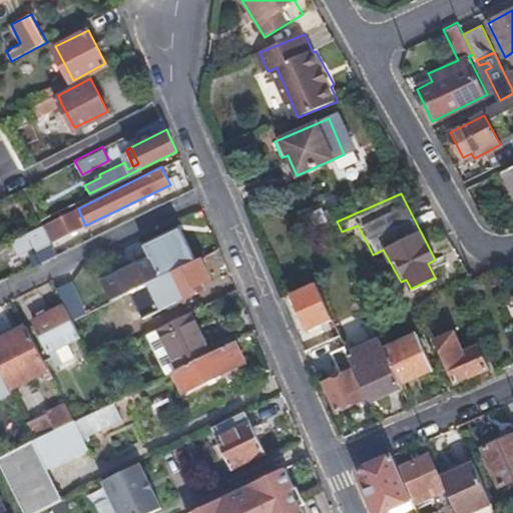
[(43,245),(85,225),(78,208),(35,229),(43,245)]
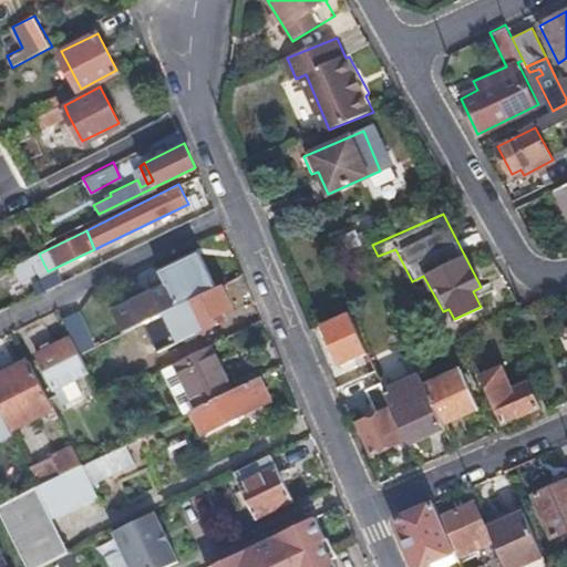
[(116,307),(127,331),(185,301),(215,287),(198,253),(160,271),(163,277),(166,284),(155,288),(116,307)]
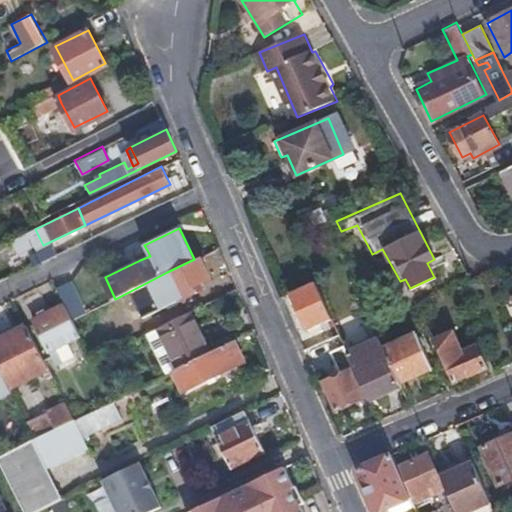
[(20,237),(7,243),(15,258),(43,245),(35,229),(20,237)]
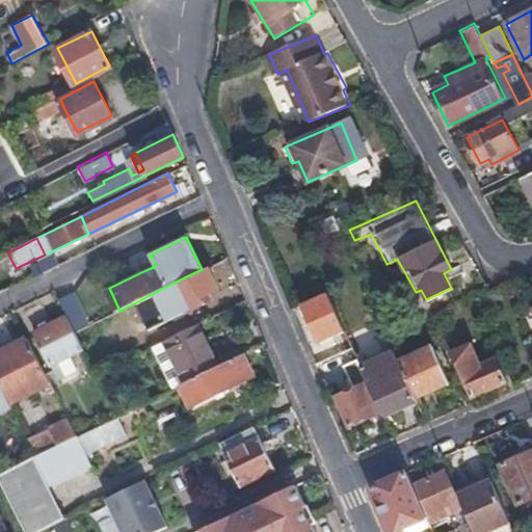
[(38,261),(43,271),(57,265),(52,255),(38,261)]
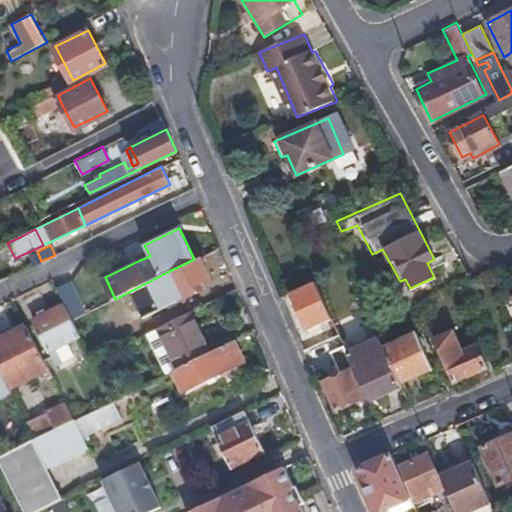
[(150,256),(147,250),(137,254),(140,260),(150,256)]
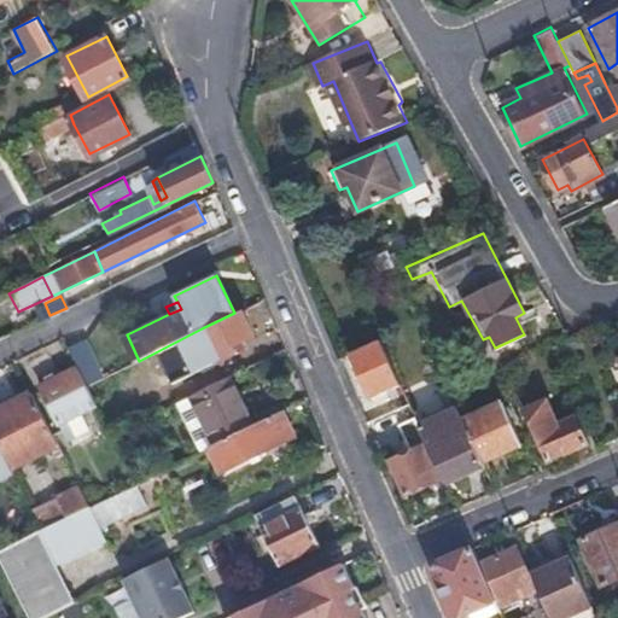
[(252,333),(239,310),(234,313),(202,328),(205,340),(198,344),(207,363),(215,359),(216,361),(237,351),(235,344),(252,333)]
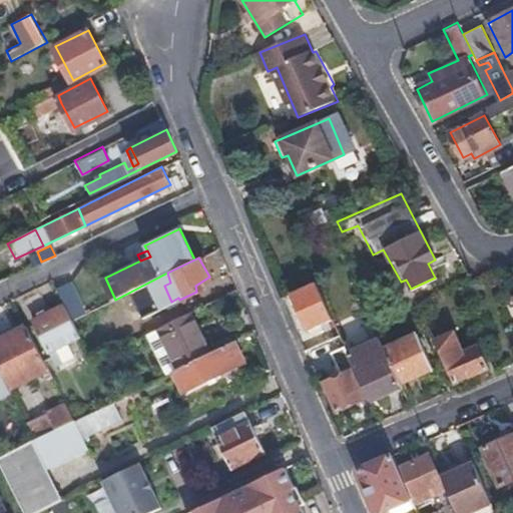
[(328,322),(333,319),(316,281),(291,293),(308,330),(317,327),(319,332),(331,328),(328,322)]
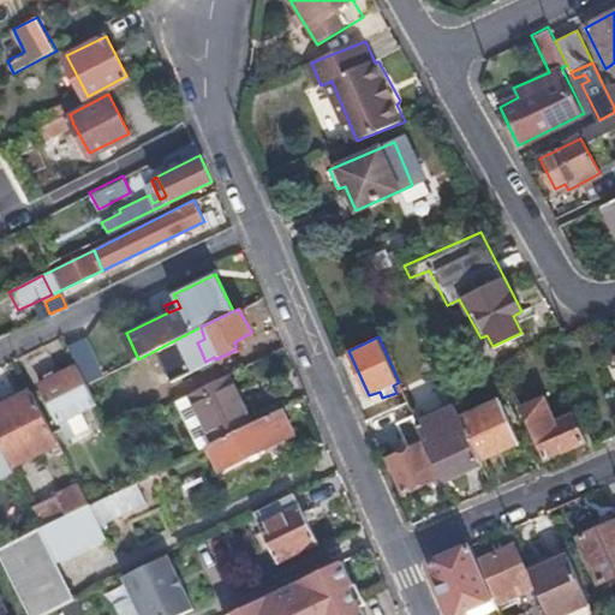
[(87,339),(67,347),(78,368),(83,378),(100,370),(87,339)]
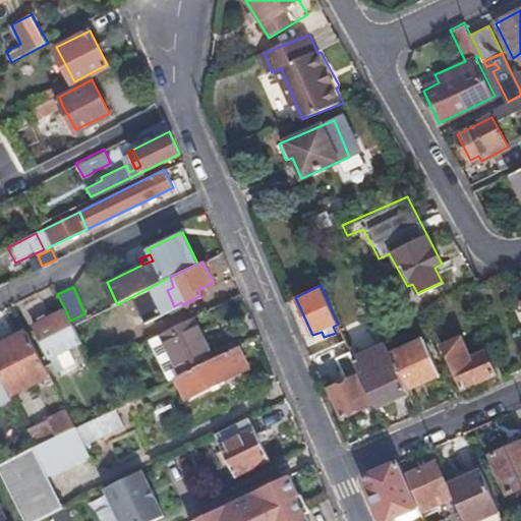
[(59,355),(81,343),(73,326),(70,321),(66,311),(35,326),(54,364),(61,360),(59,355)]
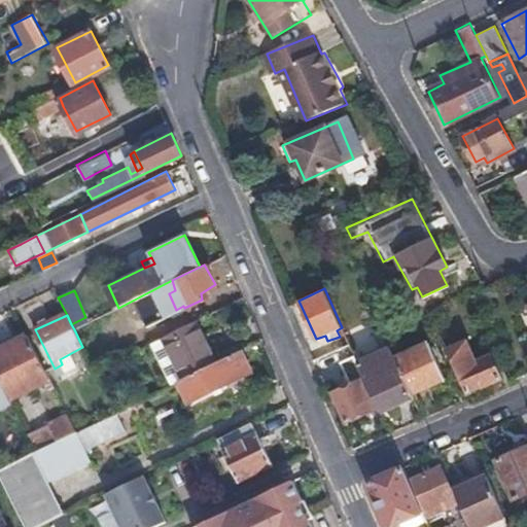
[(216,361),(197,319),(162,337),(170,353),(178,369),(183,378),(216,361)]
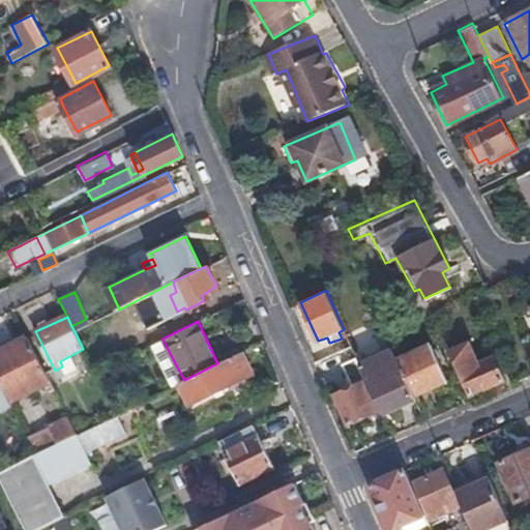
[(0,350),(0,377),(12,402),(51,382),(29,336),(0,350)]
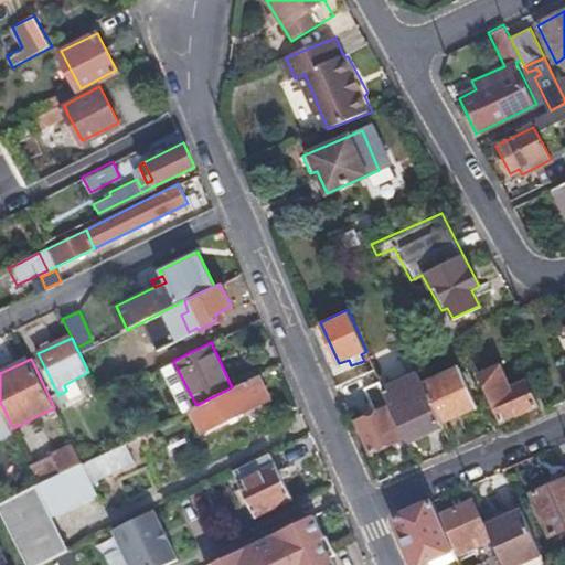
[(478,375),(499,423),(536,406),(526,381),(509,387),(499,366),(478,375)]
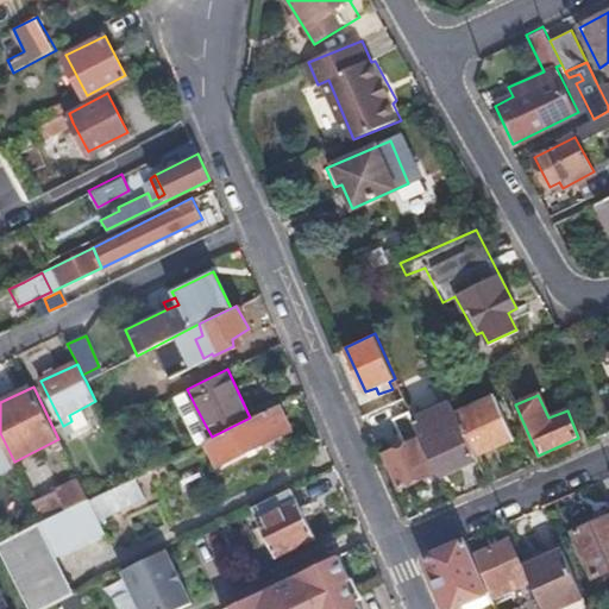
[(457,418),(473,456),(514,438),(509,426),(516,421),(508,397),(498,401),(496,396),(456,414),(457,418)]
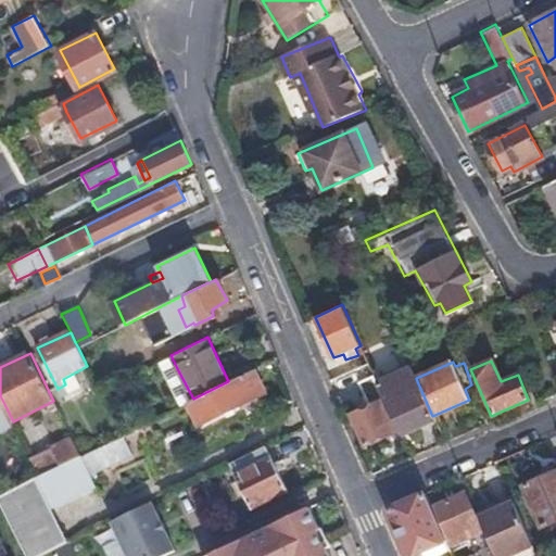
[(331,379),(338,395),(361,386),(359,380),(365,378),(359,367),(331,379)]
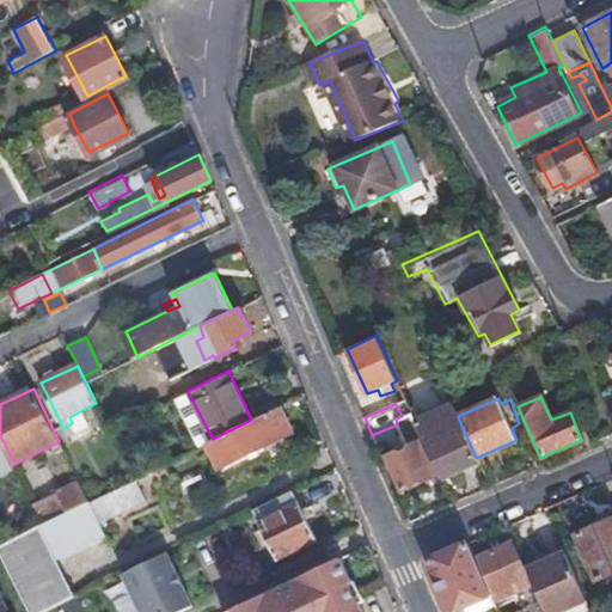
[(289,433),(276,407),(251,420),(213,439),(208,441),(222,466),(289,433)]
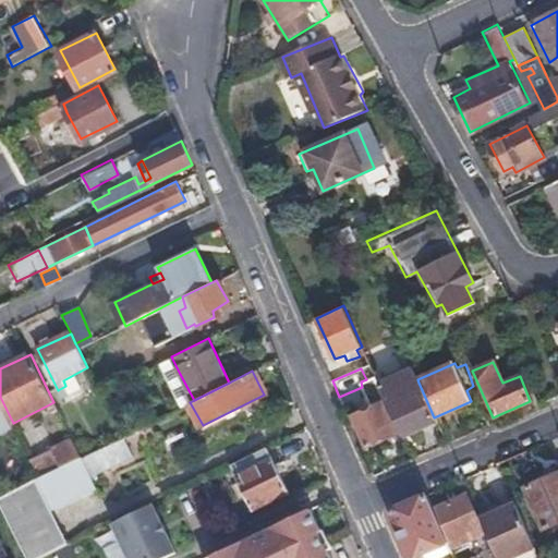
[(174,398),(189,390),(180,374),(167,380),(174,398)]
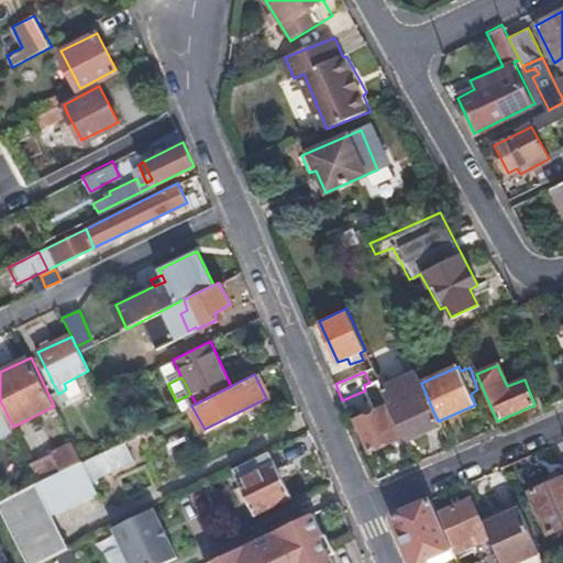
[(407,434),(438,421),(422,386),(409,392),(406,387),(390,395),(407,434)]
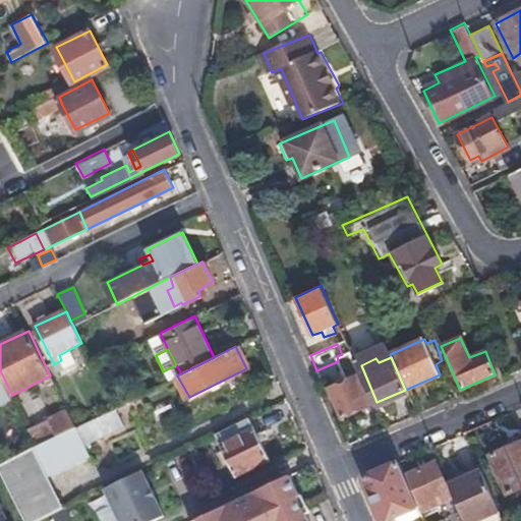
[(12,395),(0,370),(0,413),(17,405),(12,395)]
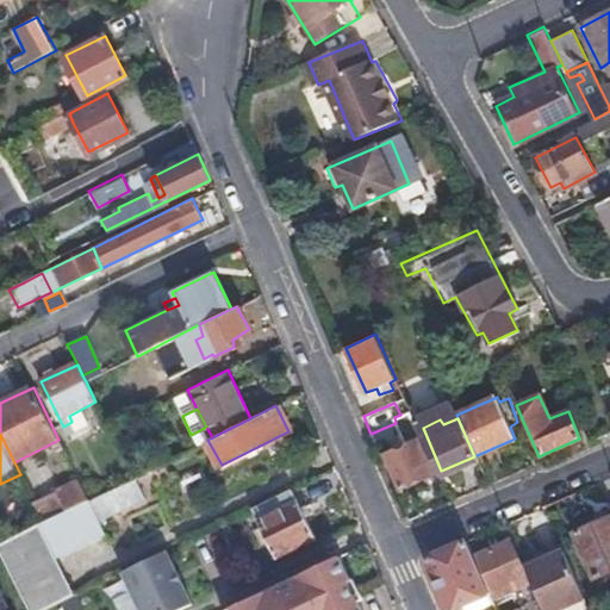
[(418,440),(385,454),(400,489),(434,474),(418,440)]
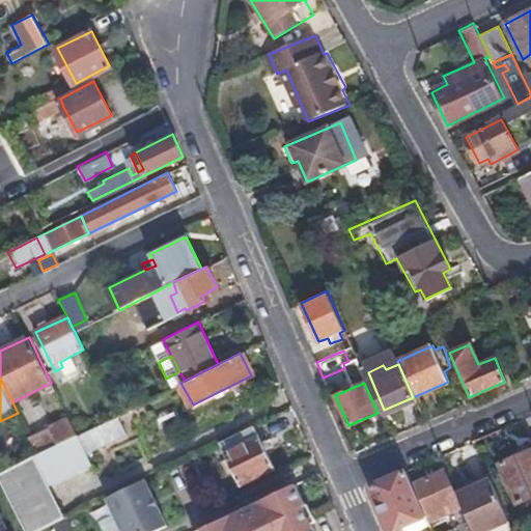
[(116,415),(112,417),(117,425),(135,416),(132,408),(116,415)]
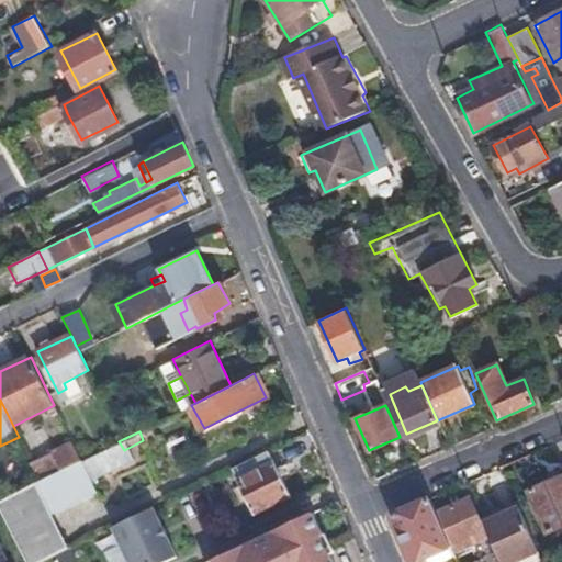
[(31,461),(41,481),(80,461),(76,451),(71,442),(31,461)]
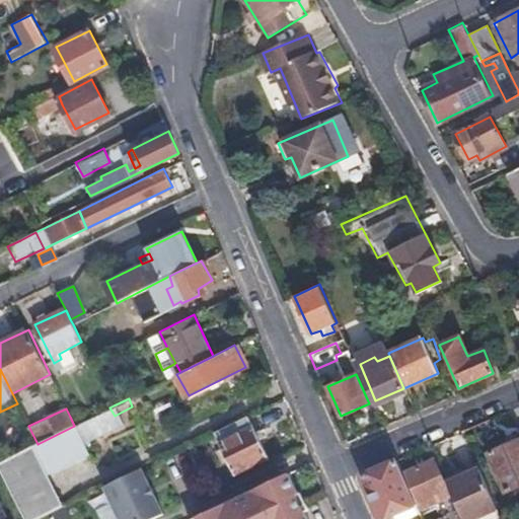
[(70,417),(74,426),(84,421),(88,419),(84,409),(70,417)]
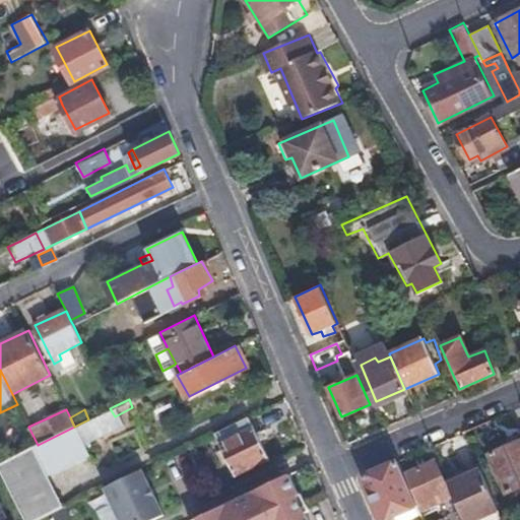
[(84,421),(88,430),(101,424),(96,415),(88,419),(84,421)]
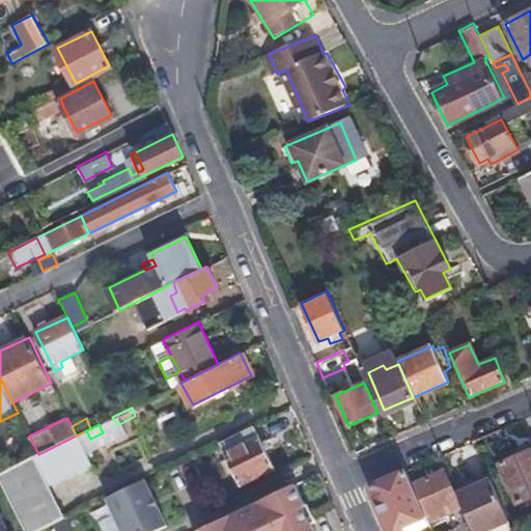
[(76,436),(38,454),(49,473),(95,450),(90,439),(86,430),(76,436)]
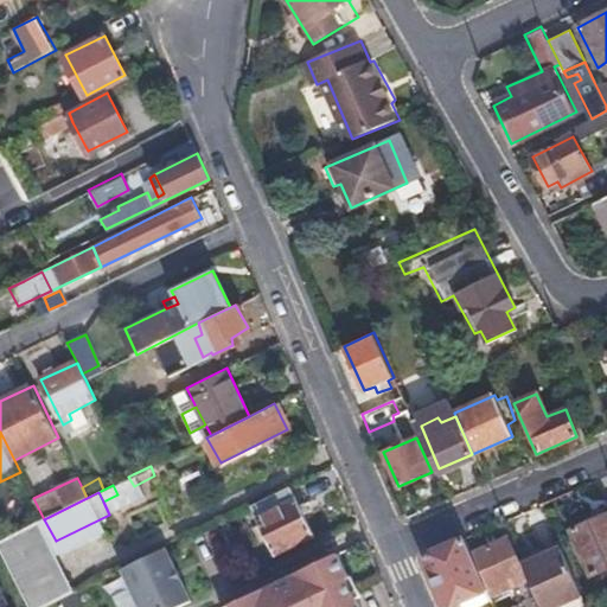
[(311,534),(295,500),(259,518),(274,553),(311,534)]
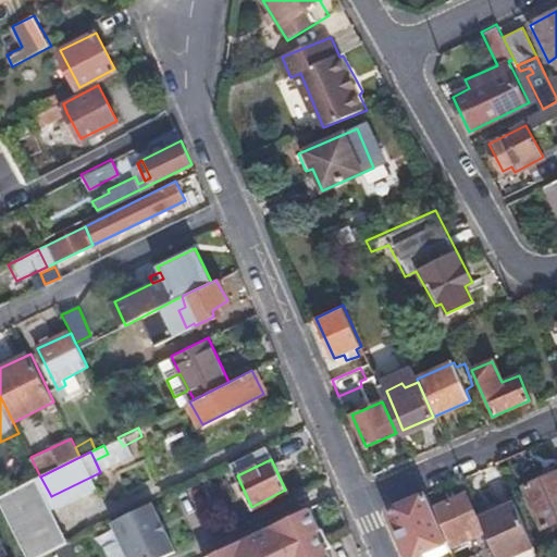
[(556,472),(523,486),(542,530),(556,523),(556,472)]
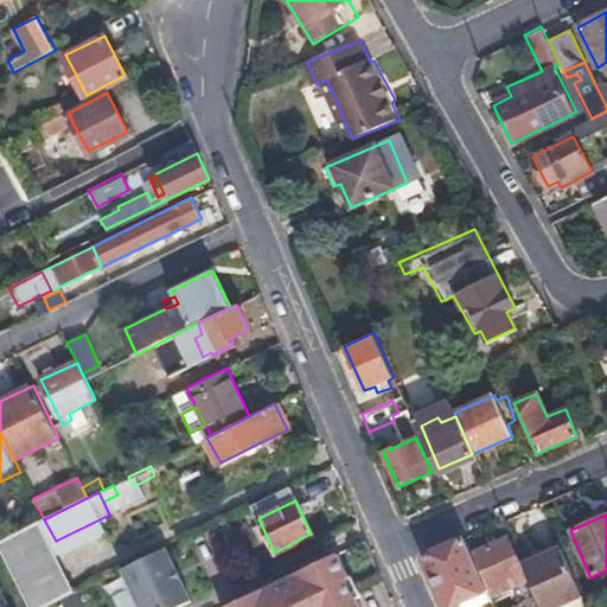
[(36,523),(46,545),(56,541),(44,519),(36,523)]
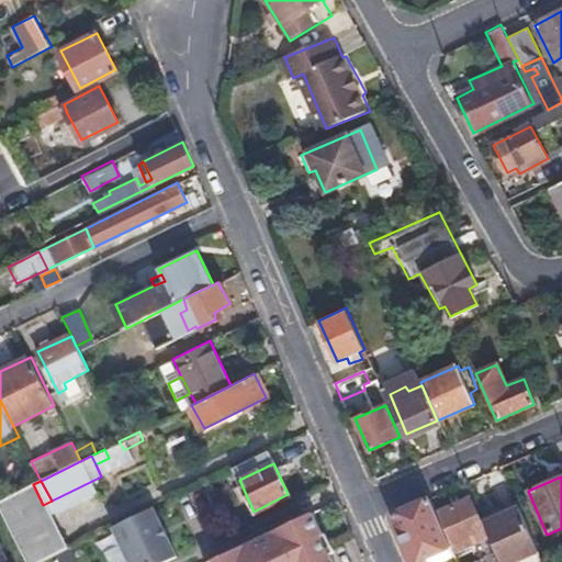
[(0,501),(0,509),(24,561),(38,561),(65,549),(43,505),(33,484),(0,501)]
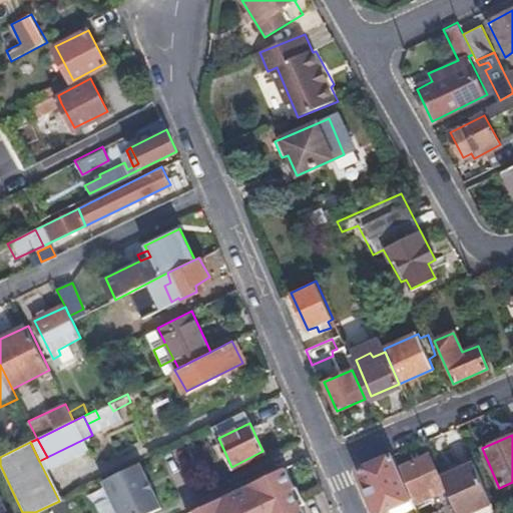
[(356,470),(375,512),(379,512),(413,499),(398,468),(392,455),(356,470)]
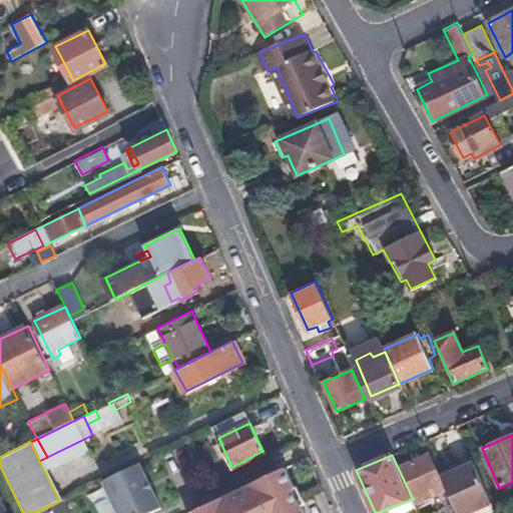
[(398,468),(413,499),(413,500),(417,509),(445,495),(428,455),(398,468)]
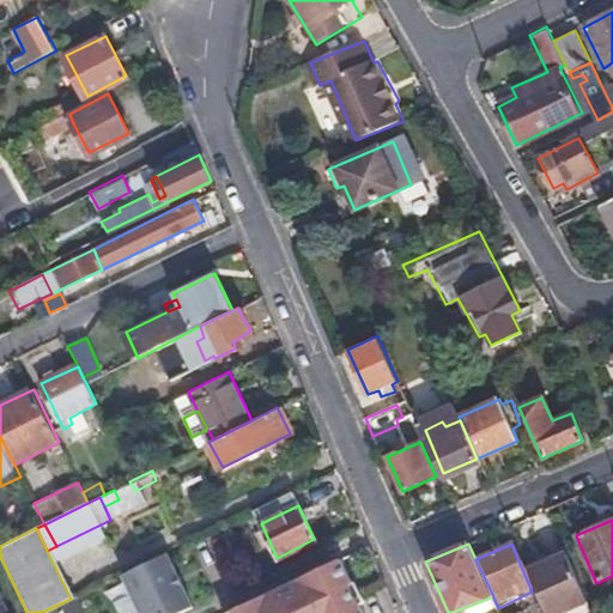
[(168,552),(121,574),(140,612),(177,612),(194,605),(168,552)]
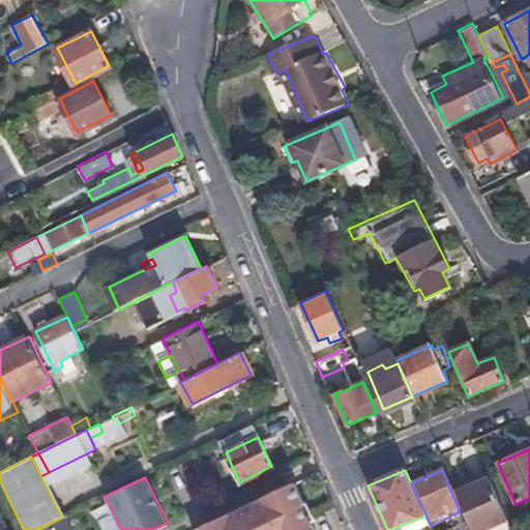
[(490,478),(455,493),(472,529),(486,529),(508,521),(490,478)]
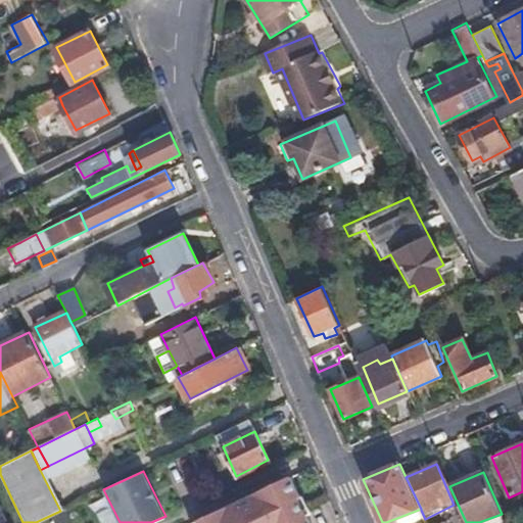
[(191,522),(308,522),(297,497),(299,496),(289,475),(191,522)]
